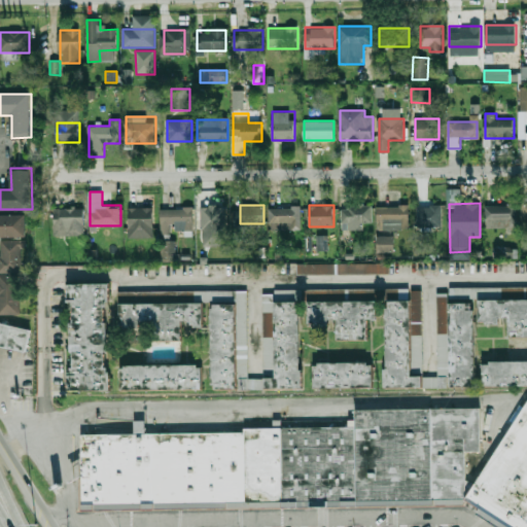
[(373,226),(373,205),(342,205),(342,226),(373,226)]
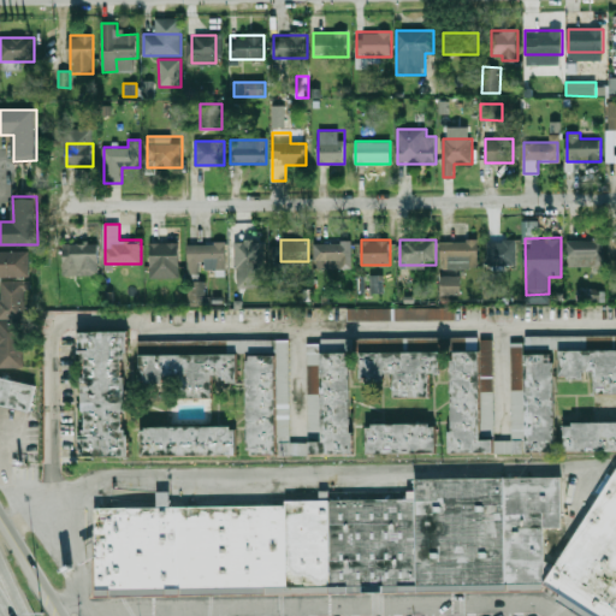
[(486,240),(486,264),(516,264),(516,240),(486,240)]
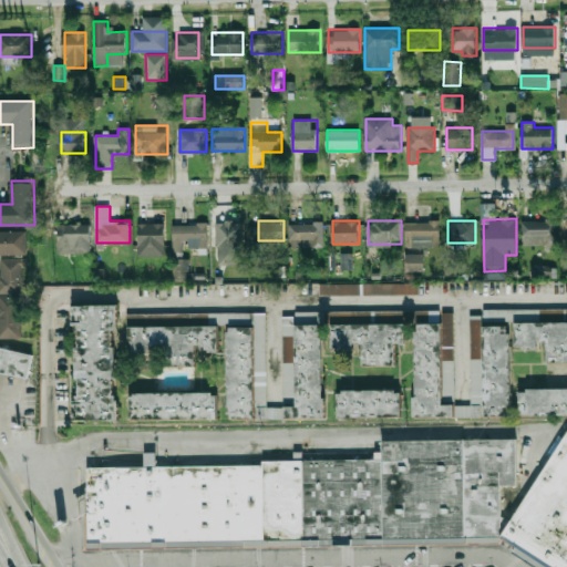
[(523,220),(523,244),(554,244),(554,220),(523,220)]
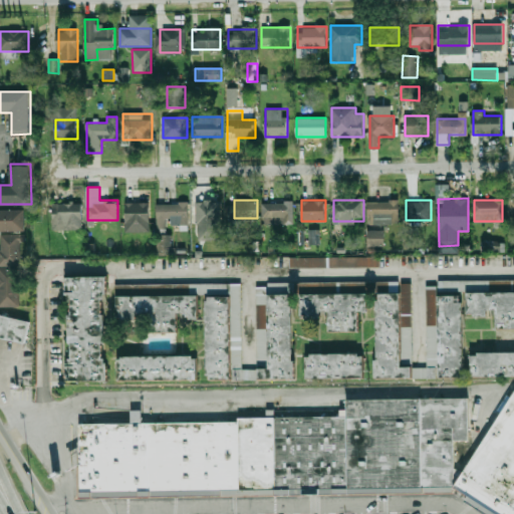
[(292,201),(262,201),(262,222),(292,222),(292,201)]
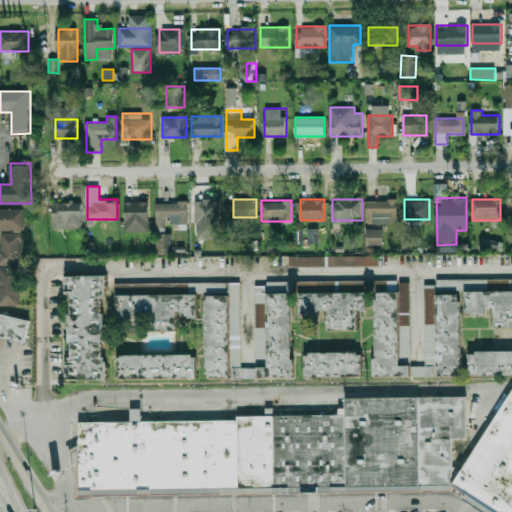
[(398,200),(367,200),(367,226),(367,245),(382,245),(382,222),(398,222),(398,200)]
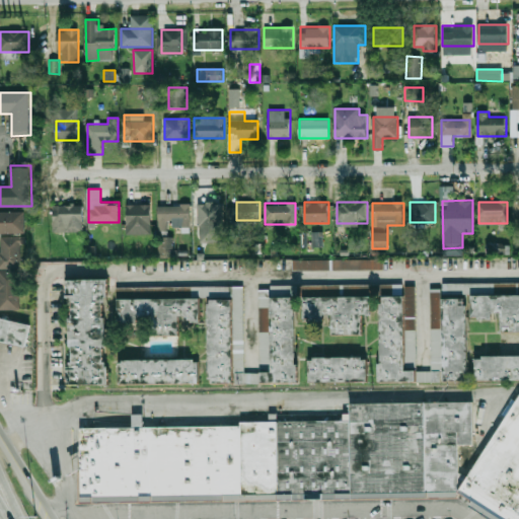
[(83,222),(83,205),(53,205),(53,231),(67,231),(67,222),(83,222)]
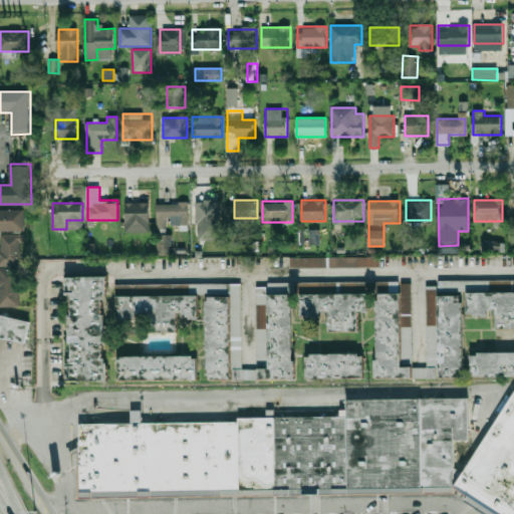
[(149,203),(126,203),(126,232),(149,232),(149,203)]
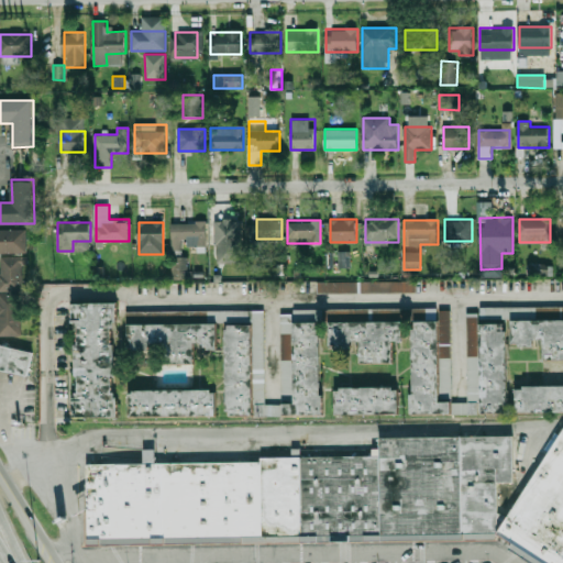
[(172,222),(172,247),(207,247),(207,222),(172,222)]
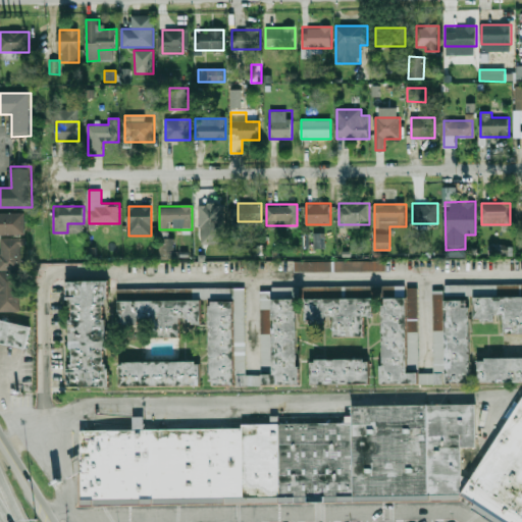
[(223,206),(201,206),(201,241),(215,241),(215,226),(223,226),(223,206)]
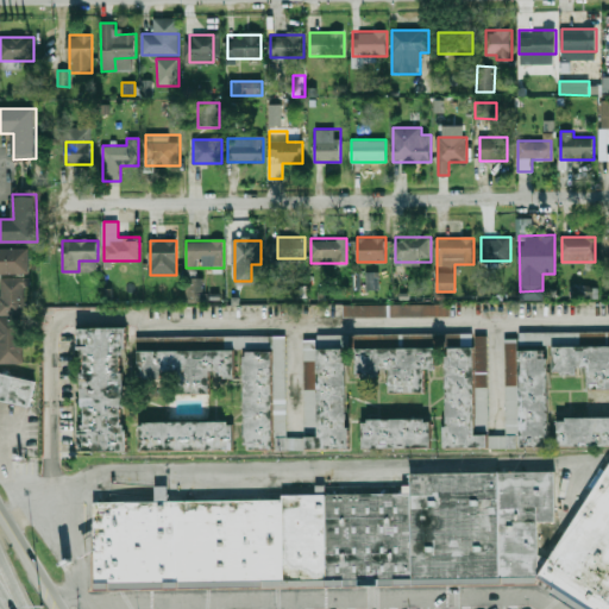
[(32,248),(0,248),(0,272),(32,272),(32,248)]
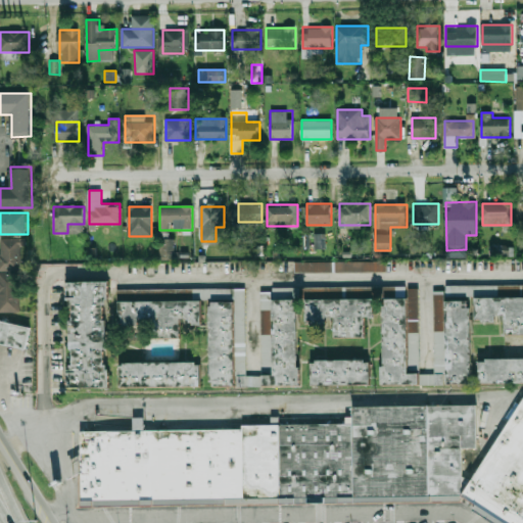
[(315,248),(326,248),(325,233),(314,234),(315,248)]
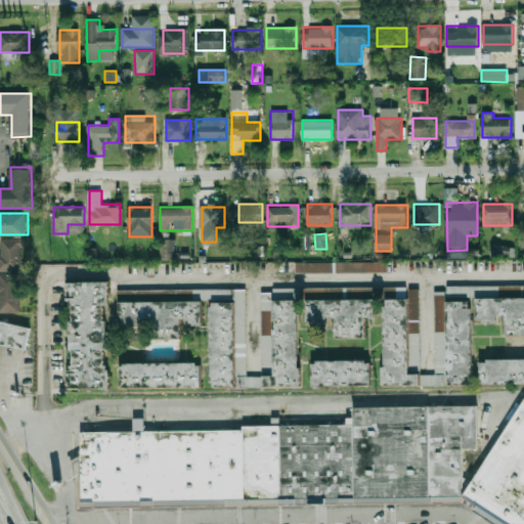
[(0,313),(22,314),(23,238),(0,238),(0,313)]
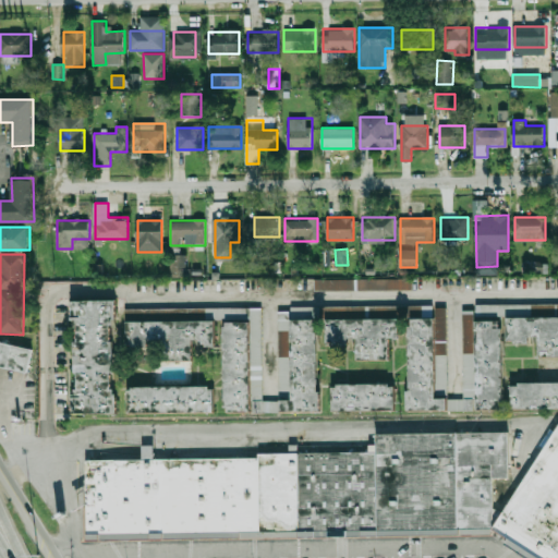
[(171,278),(189,277),(187,254),(170,255),(171,278)]
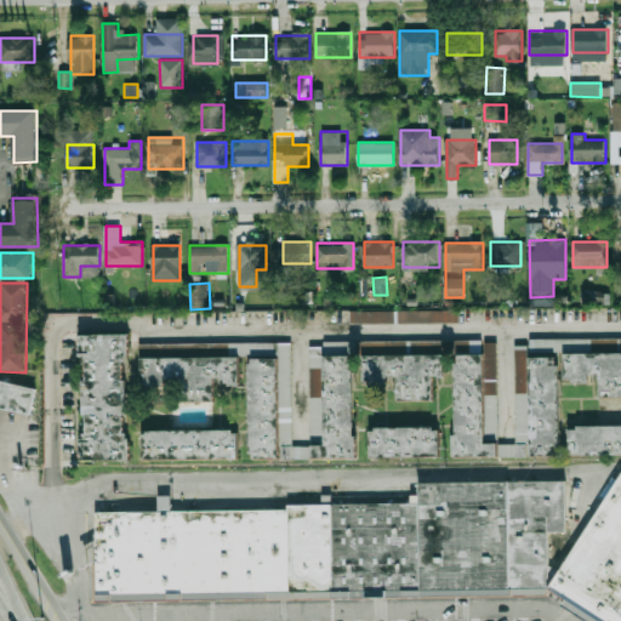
[(603,291),(582,292),(582,303),(603,302),(603,291)]
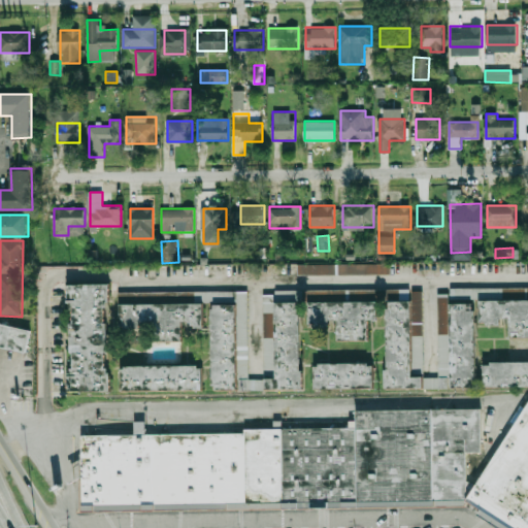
[(390,263),(339,264),(340,274),(390,273),(390,263)]
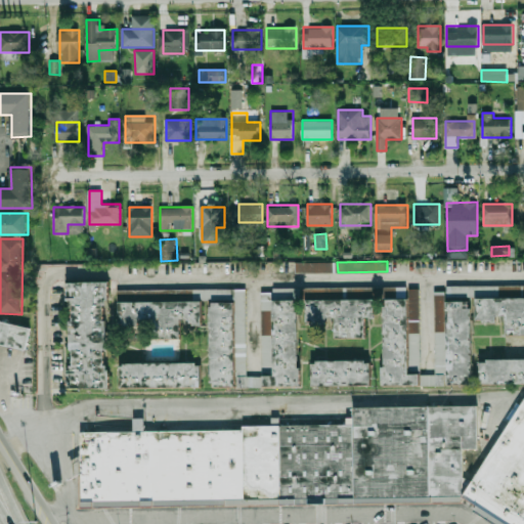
[(295,263),(295,273),(333,272),(333,262),(295,263)]
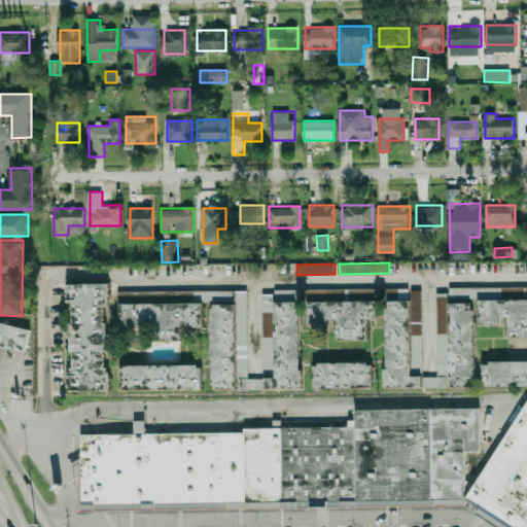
[(69,283),(69,307),(72,306),(73,322),(69,322),(69,353),(73,352),(73,366),(69,366),(70,391),(109,390),(109,367),(105,367),(105,351),(109,351),(109,322),(103,322),(103,307),(109,307),(109,283),(69,283)]
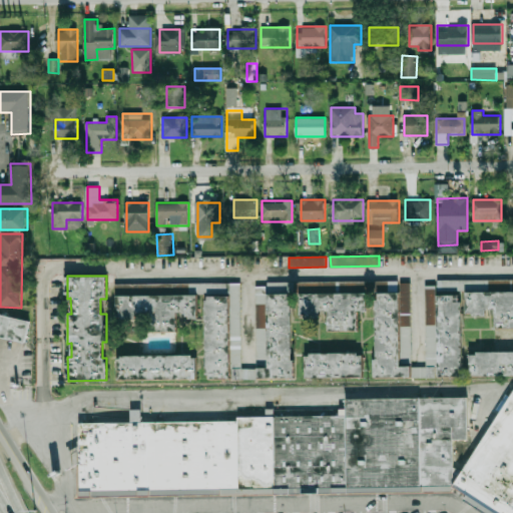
[(478,291),(478,282),(437,281),(437,291),(478,291)]
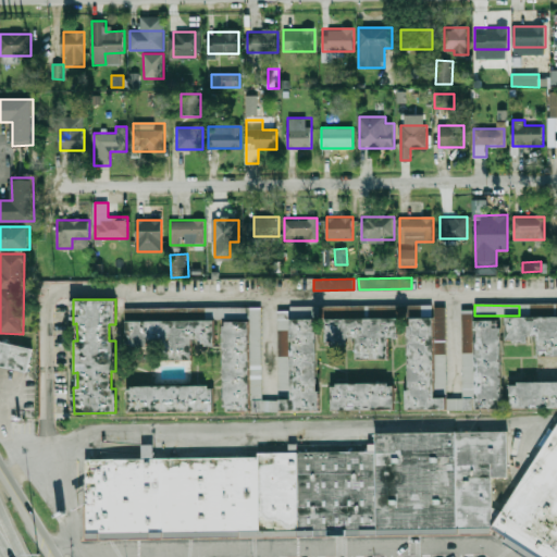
[(556,316),(507,316),(507,343),(527,343),(527,336),(537,336),(537,354),(556,354),(556,316)]
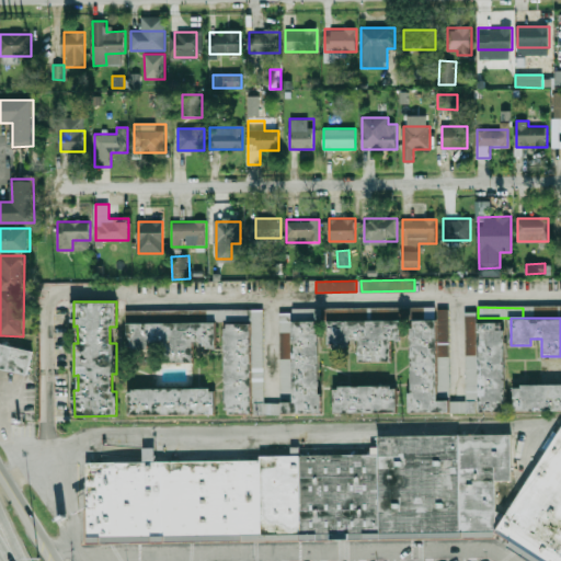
[(449,400),(438,400),(437,319),(410,320),(411,413),(449,412),(449,400)]
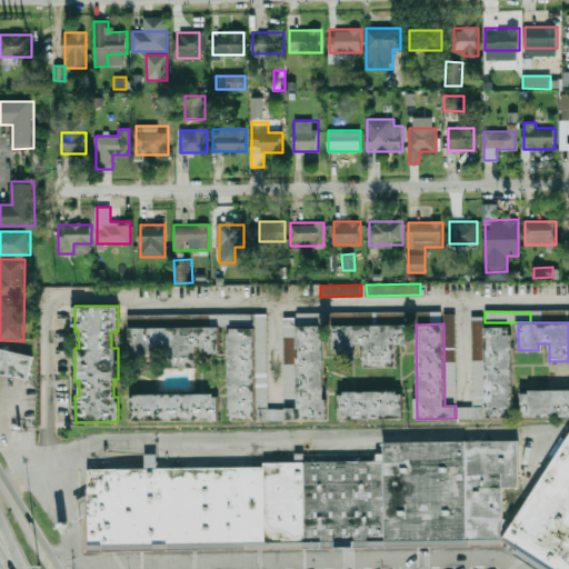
[(333,349),(365,349),(365,366),(397,366),(397,346),(407,346),(407,325),(333,325),(333,349)]
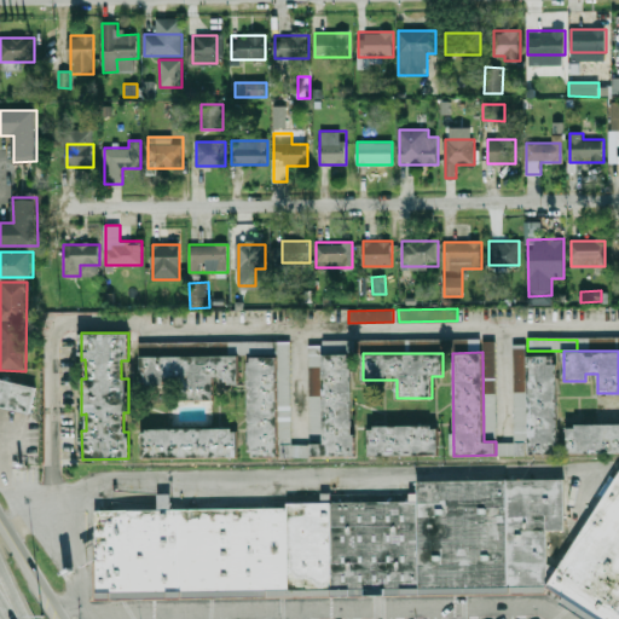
[(312,457),(354,456),(353,354),(323,356),(324,444),(312,444),(312,457)]
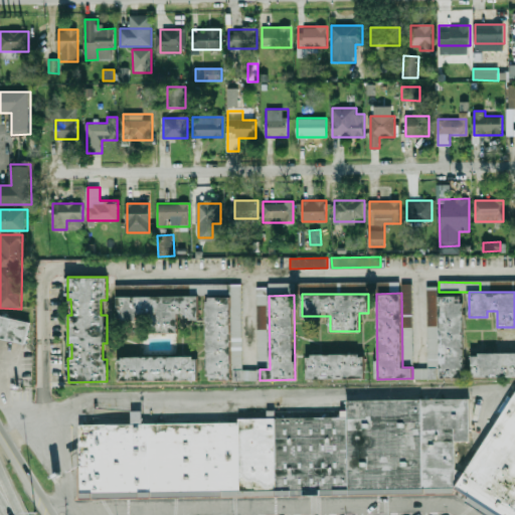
[(116,298),(117,330),(179,329),(178,319),(199,318),(198,296),(116,298)]
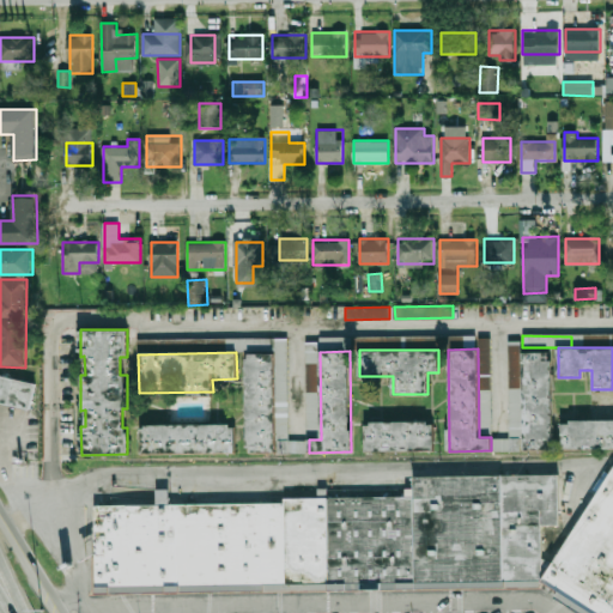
[(523,450),(553,449),(552,352),(522,353),(523,450)]
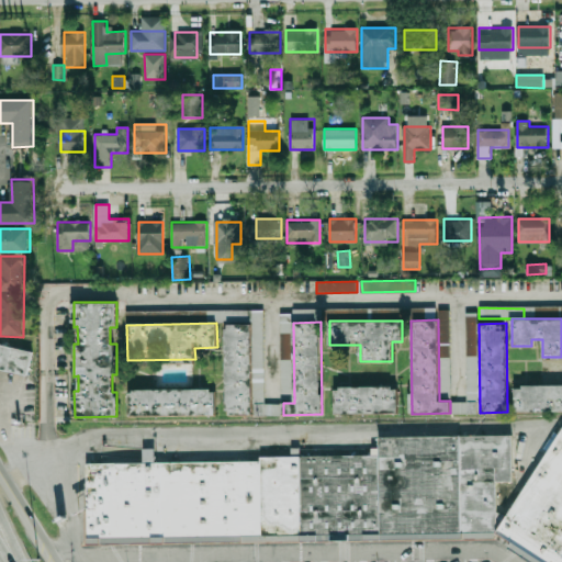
[(224,347),(225,416),(253,415),(251,325),(228,325),(228,329),(224,329),(224,347)]
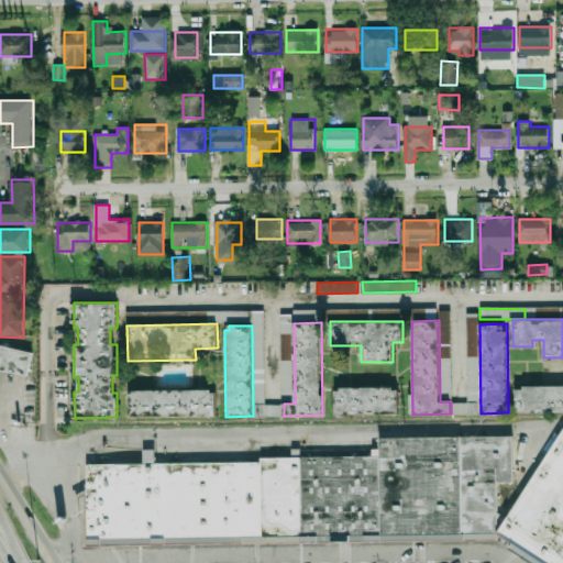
[(33,353),(0,344),(0,370),(26,377),(33,353)]
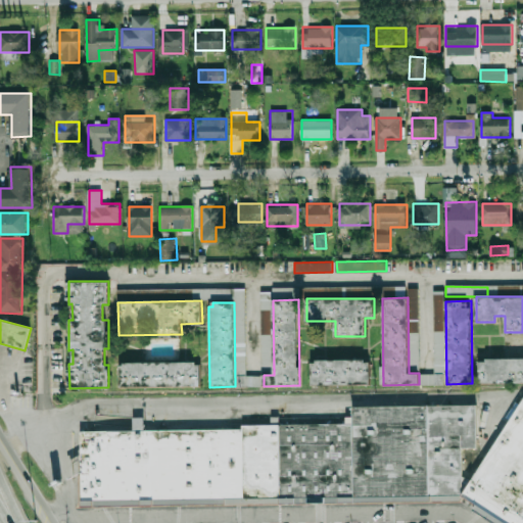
[(522,382),(522,358),(486,359),(486,361),(479,362),(480,383),(522,382)]
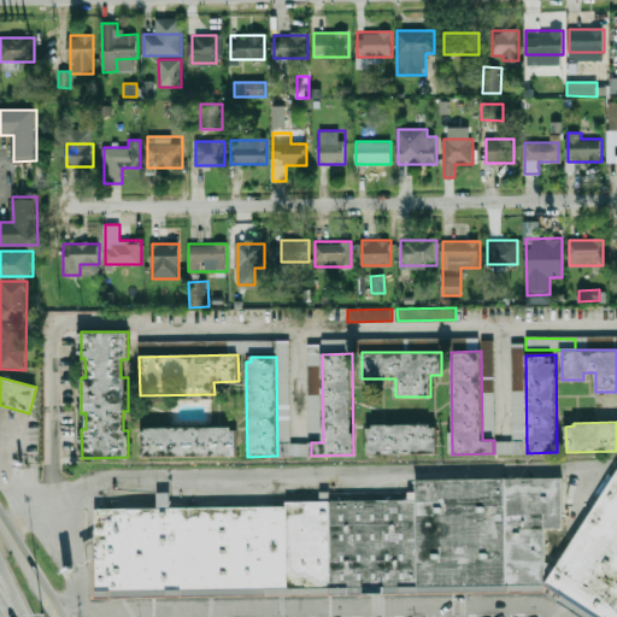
[(435,424),(368,424),(368,454),(435,454),(435,424)]
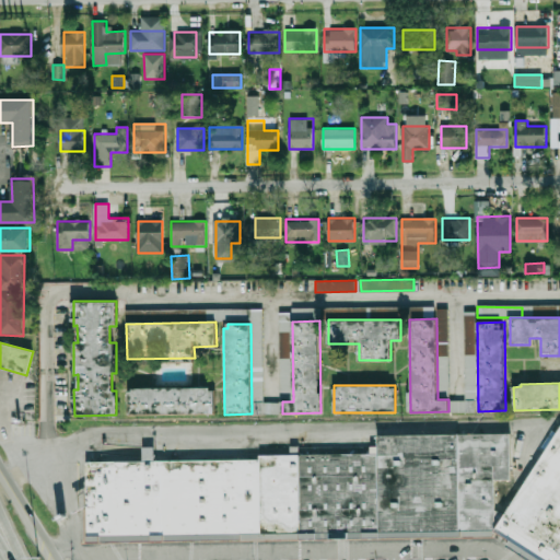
[(129,387),(129,413),(216,413),(216,387),(129,387)]
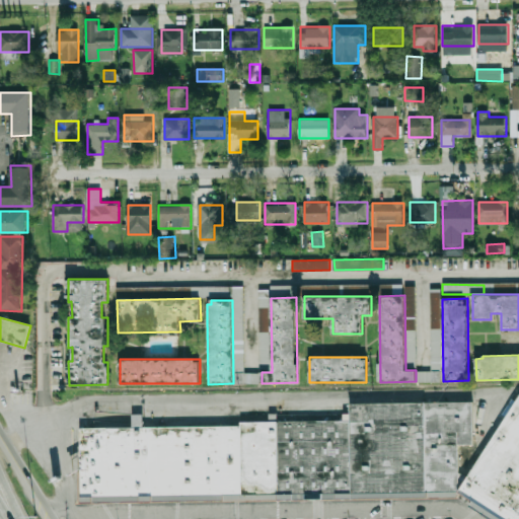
[(518,518),(500,518),(459,493),(518,399),(518,518)]
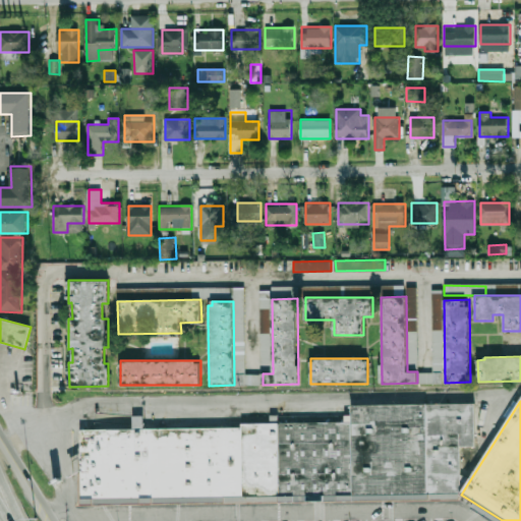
[(351,408),(472,406),(472,444),(459,444),(460,490),(353,494),(351,420),(351,408)]
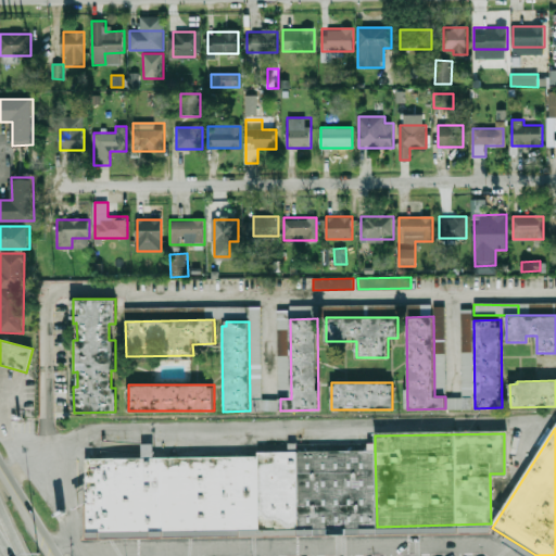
[(258,450),(375,449),(377,527),(260,529),(258,457),(258,450)]
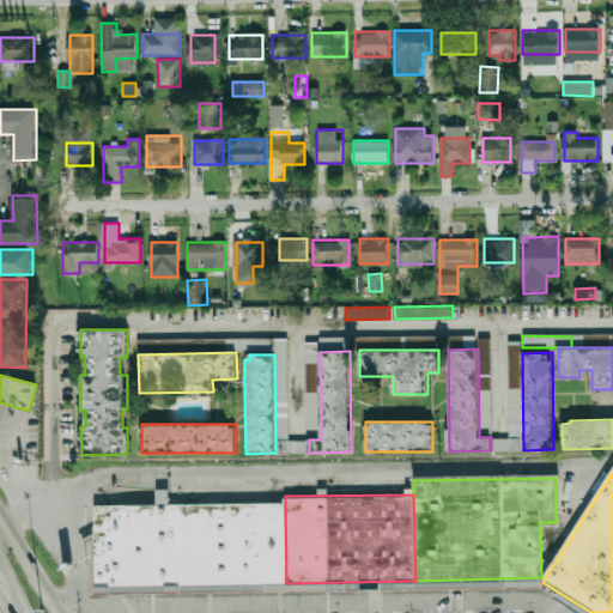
[(97,508),(285,504),(286,583),(98,586),(97,533),(97,508)]
